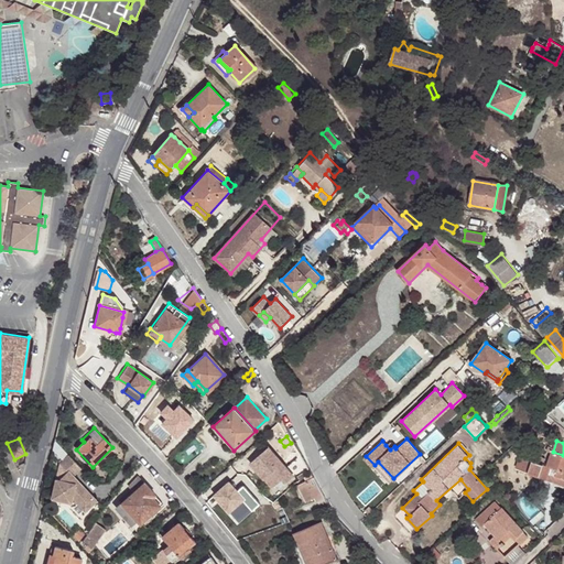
[(270,444),(267,447),(272,454),(274,452),(275,451),(270,444)]
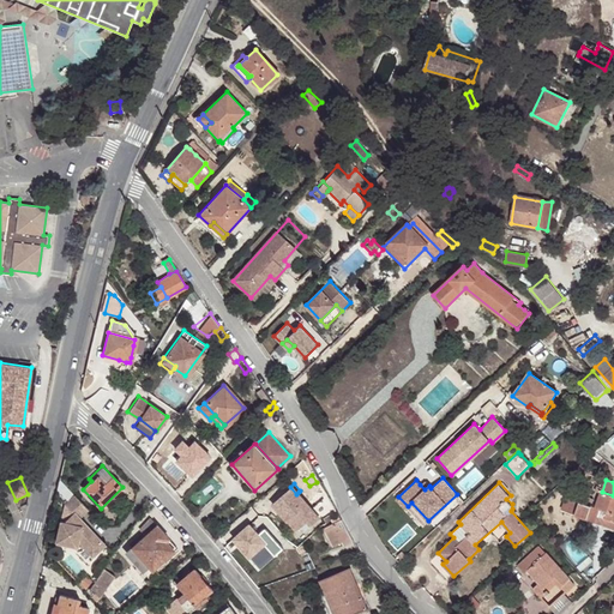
[(296,494),(290,487),(270,504),(294,531),(305,522),(306,521),(301,516),(309,509),(301,499),(304,497),(299,492),(296,494)]
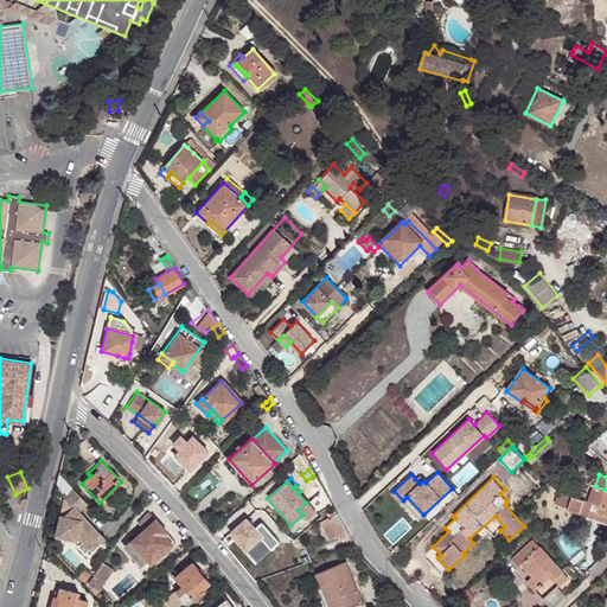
[(606,490),(595,486),(594,486),(589,502),(585,499),(582,508),(580,509),(579,509),(576,510),(575,511),(575,512),(576,516),(579,518),(593,523),(601,526),(606,528),(606,490)]
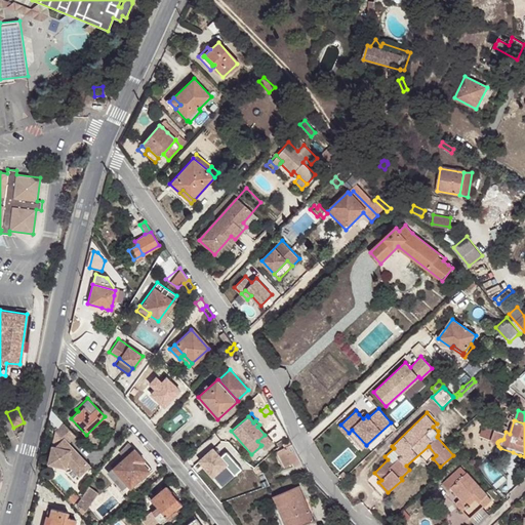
[(75,437),(64,423),(55,431),(63,439),(54,446),(52,446),(48,463),(65,468),(67,463),(81,479),(91,469),(73,449),(70,451),(68,448),(70,446),(68,443),(75,437)]
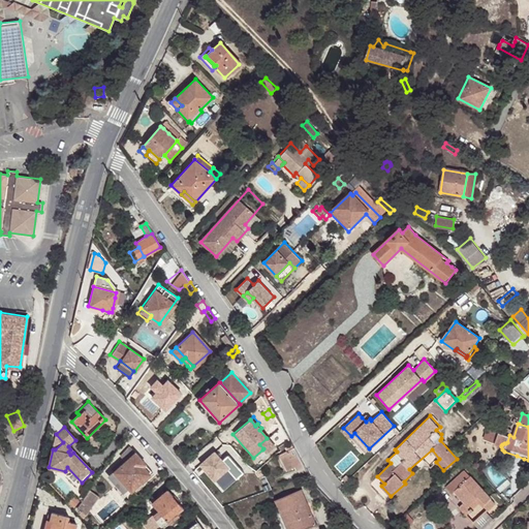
[(348,438),(351,436),(343,428),(341,430),(348,438)]
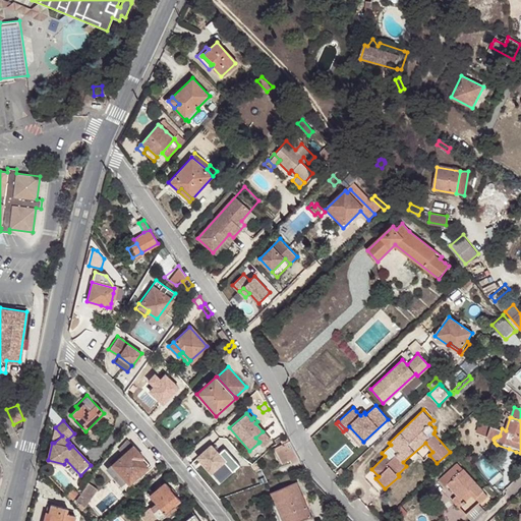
[(500,436),(502,428),(480,421),(476,433),(494,439),(495,438),(497,437),(498,437),(500,436)]
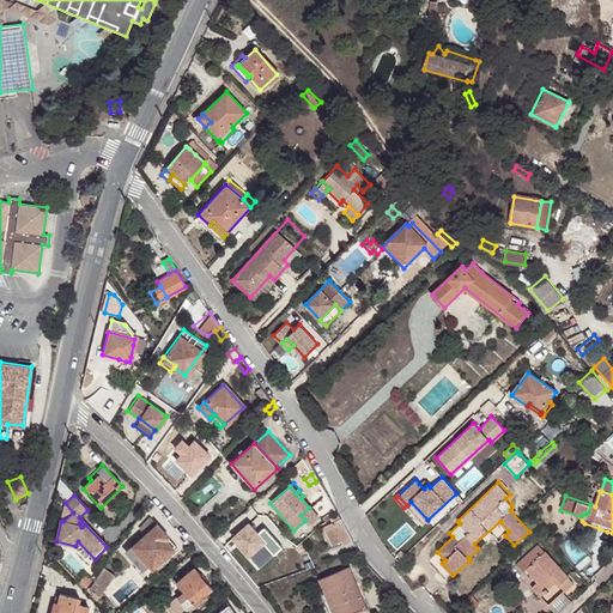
[(428,520),(411,502),(407,505),(424,523),(428,520)]
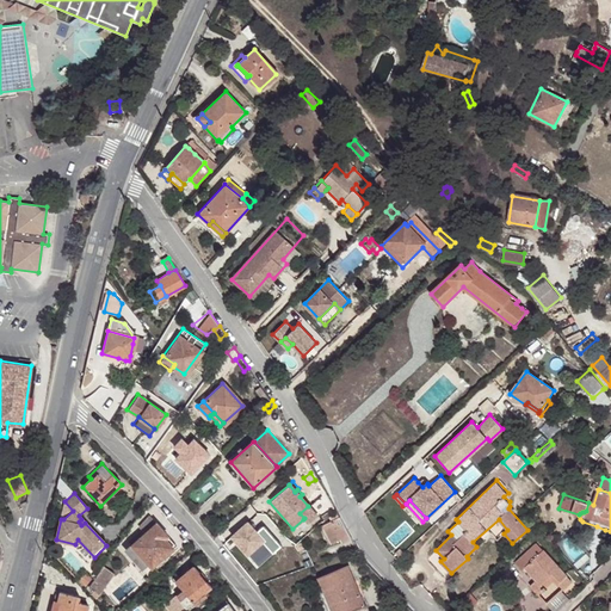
[(65,501),(61,519),(63,519),(73,511),(65,501)]
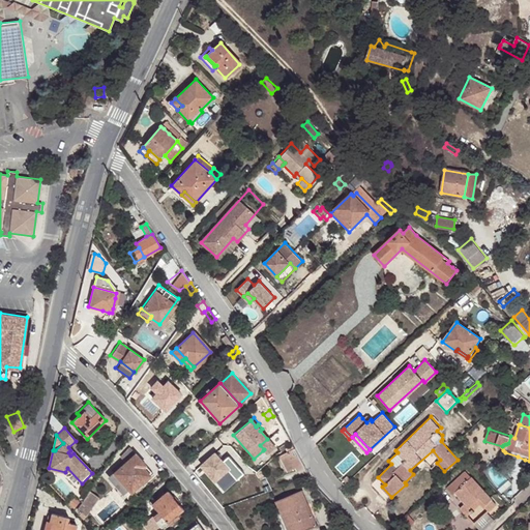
[(263,450),(266,454),(274,447),(267,439),(260,445),(264,449),(263,450)]
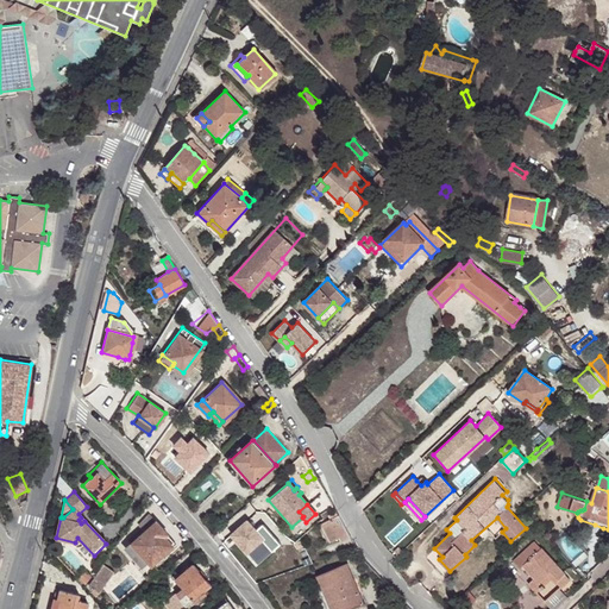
[(331,515),(333,520),(322,525),(332,541),(340,538),(343,541),(351,538),(336,512),(331,515)]
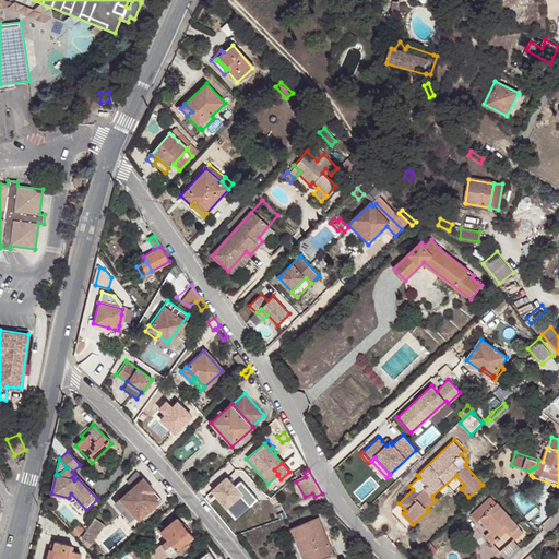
[(129,484),(133,488),(142,478),(137,473),(127,482),(129,484)]
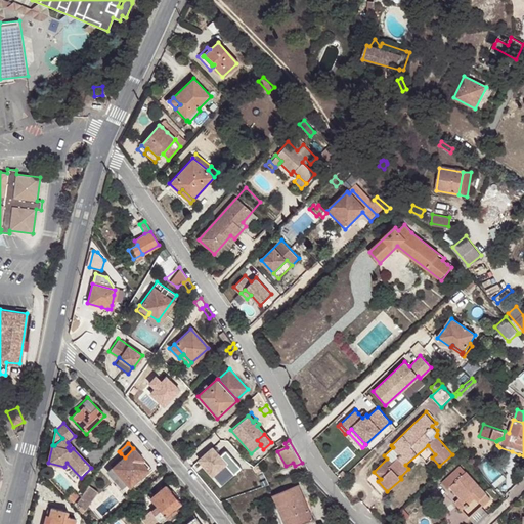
[(212,447),(198,460),(212,475),(224,464),(233,474),(241,467),(225,450),(219,455),(212,447)]
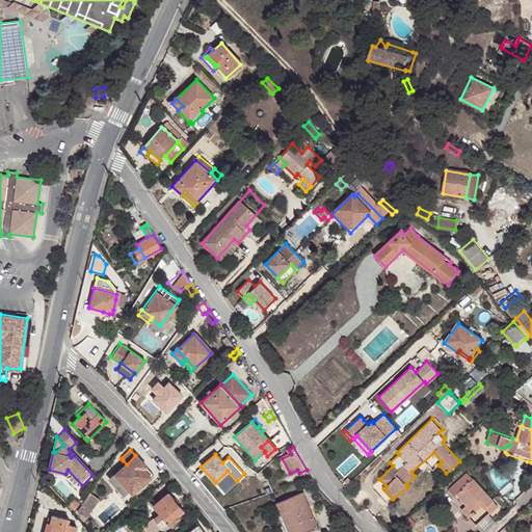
[(132,495),(143,484),(150,477),(142,469),(144,467),(135,455),(127,464),(114,475),(132,495)]
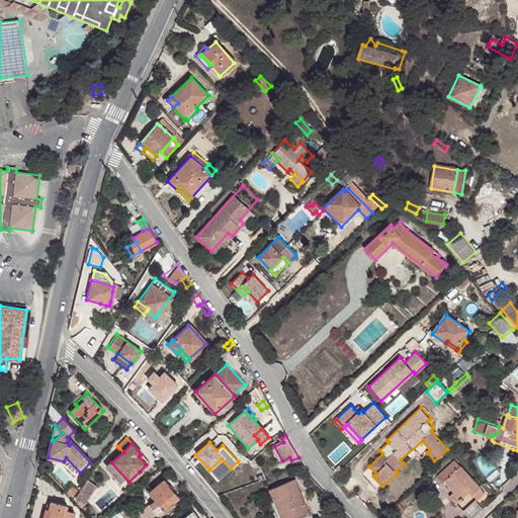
[(108,459),(111,462),(123,452),(119,448),(108,459)]
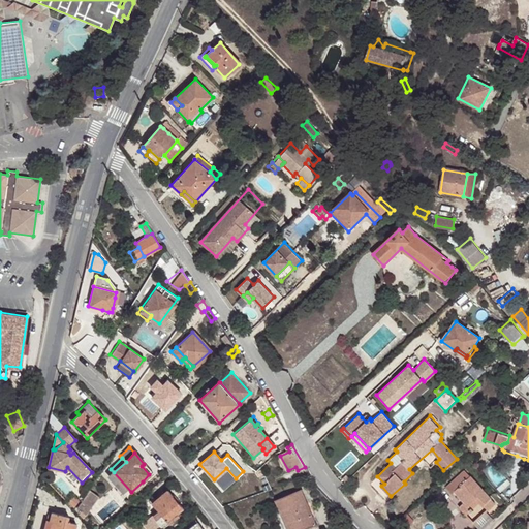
[(152,472),(144,464),(142,466),(149,474),(152,472)]
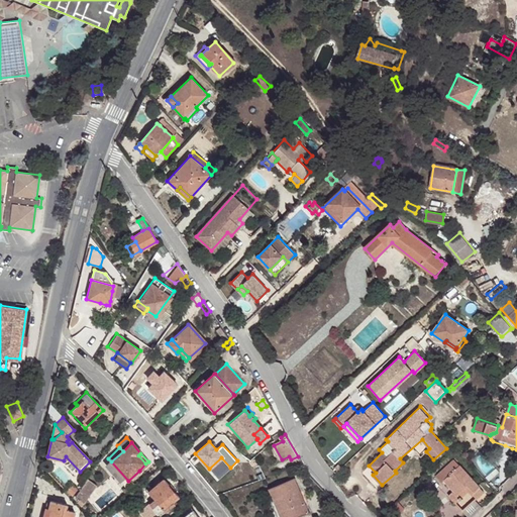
[(447,496),(454,503),(468,492),(474,498),(482,492),(452,459),(434,476),(440,482),(443,479),(453,491),(447,496)]
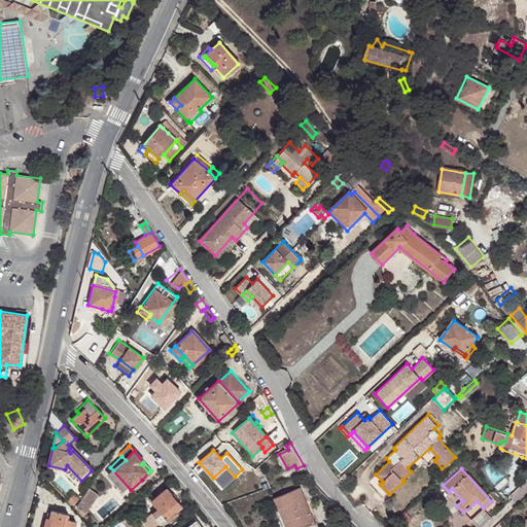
[(145,483),(142,480),(131,490),(113,470),(109,475),(130,496),(145,483)]
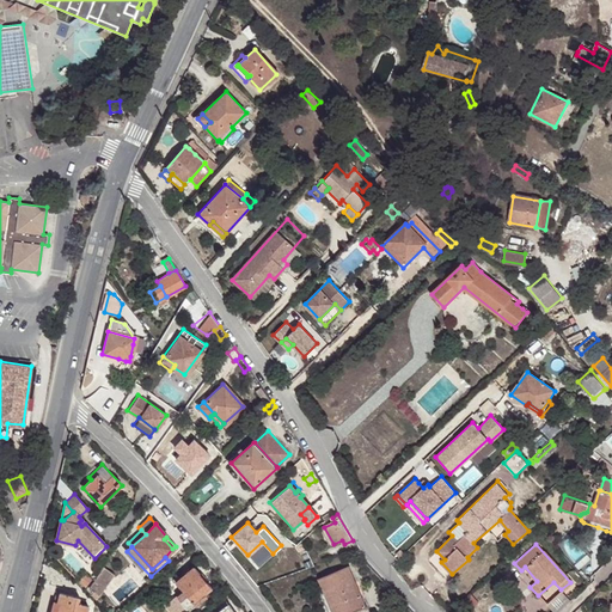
[(193,604),(210,588),(193,567),(176,582),(183,592),(184,592),(189,597),(188,597),(193,604)]
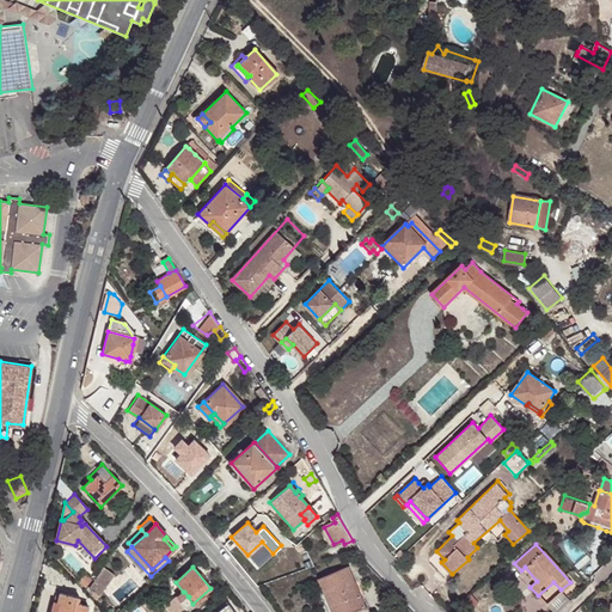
[(331,611),(350,611),(365,607),(365,606),(363,606),(348,569),(349,568),(348,567),(316,579),(317,581),(318,580),(322,591),(322,592),(323,591),(331,611)]
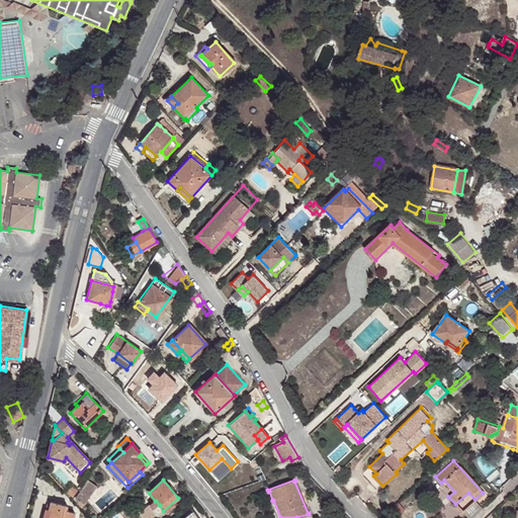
[(88,482),(75,499),(84,507),(98,488),(88,482)]
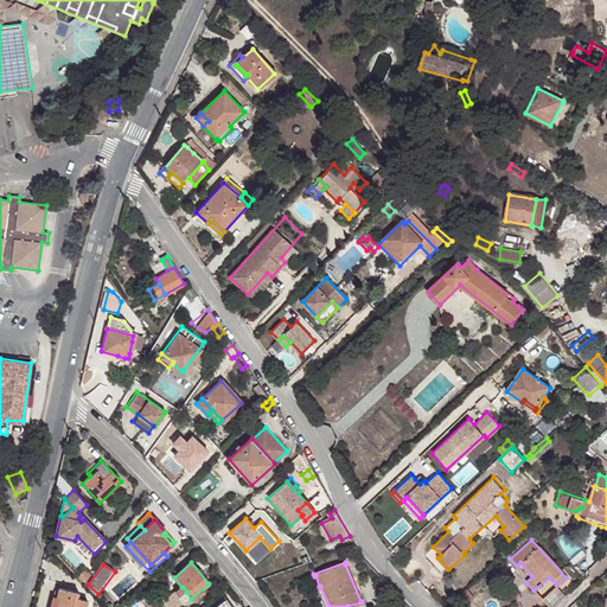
[(78,576),(85,581),(90,574),(84,568),(78,576)]
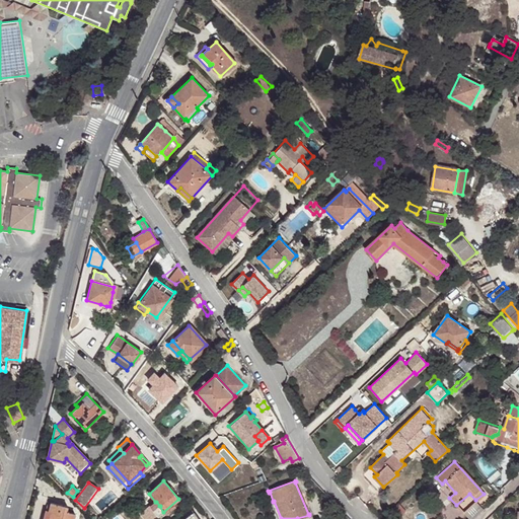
[(469,494),(456,505),(462,513),(475,500),(469,494)]
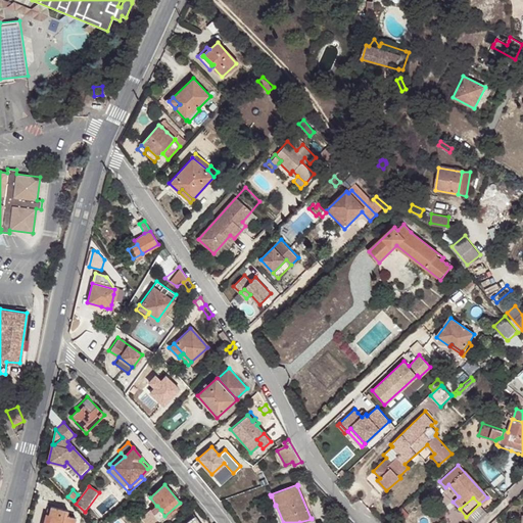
[(178,511),(180,503),(164,516),(169,519),(178,511)]
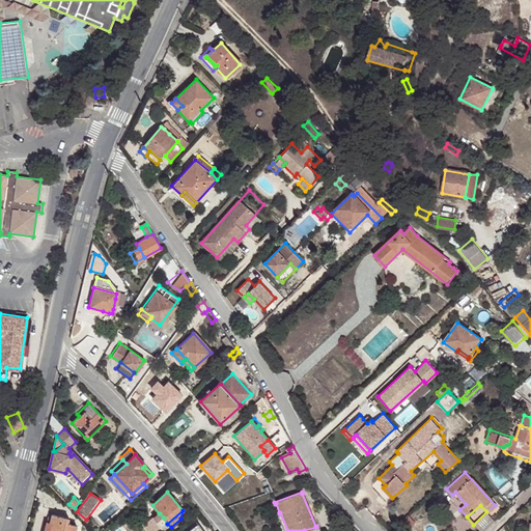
[(285,528),(285,530),(287,530),(280,512),(279,513),(285,528)]
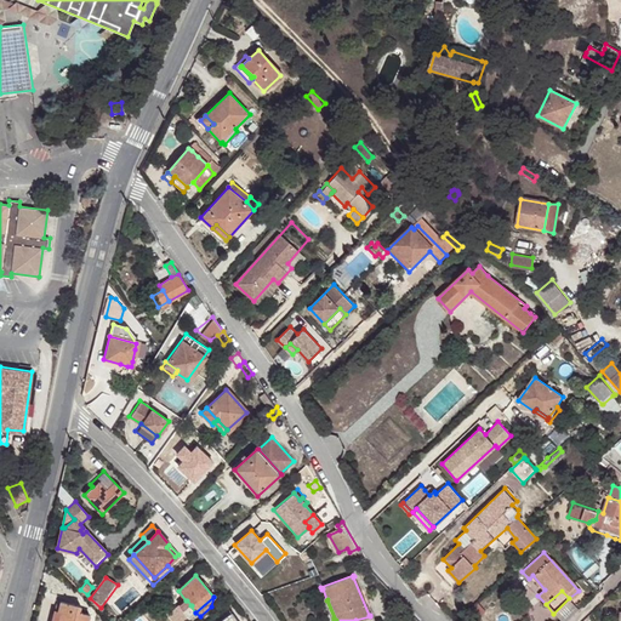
[(61,613),(58,620),(87,620),(89,615),(79,613),(81,605),(62,600),(60,611),(61,613)]
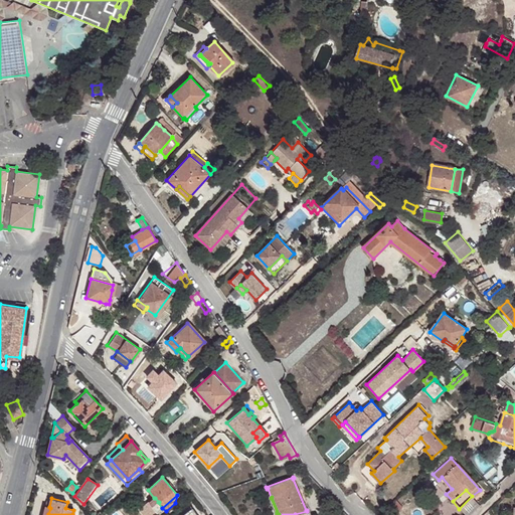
[(393,514),(402,507),(396,500),(387,508),(393,514)]
